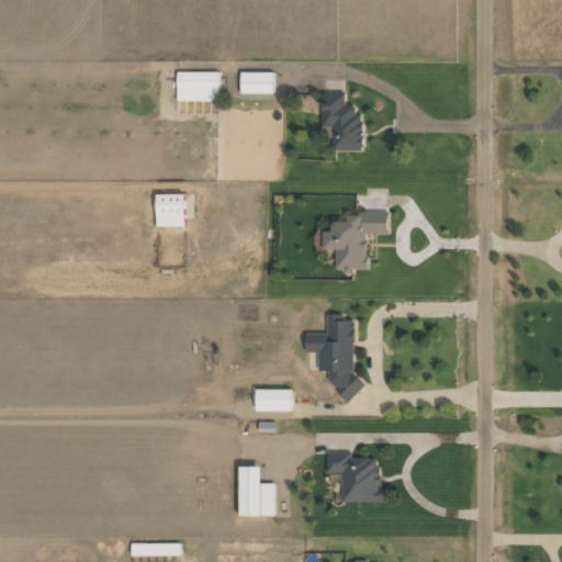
[(218,89),(218,71),(177,71),(177,89),(218,89)]
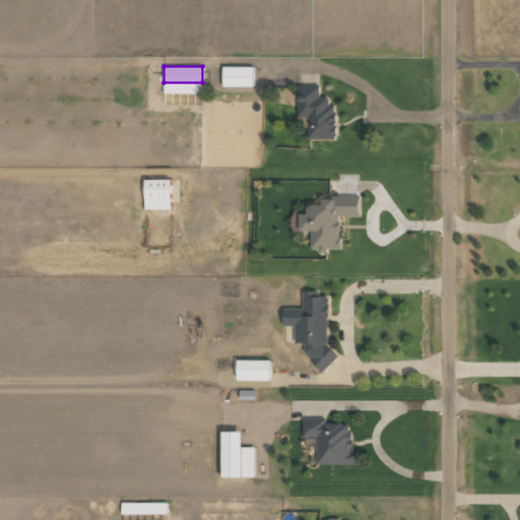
[(253,67),(222,66),(221,86),(252,86),(253,67)]
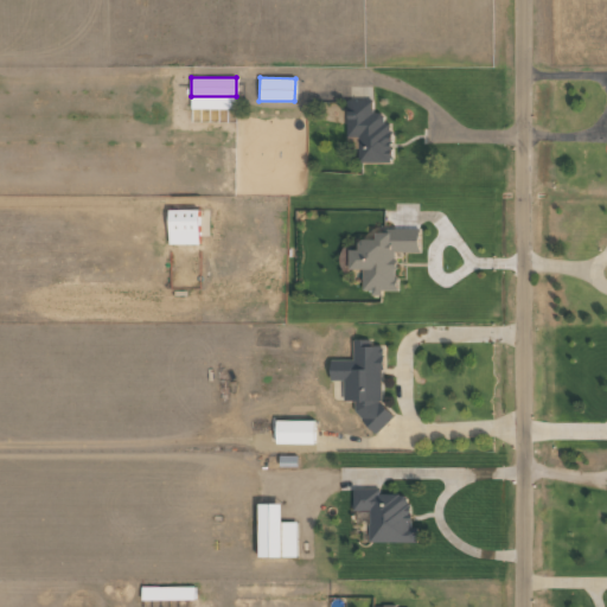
[(347,101),(347,136),(358,136),(358,163),(391,163),(391,122),(383,122),(383,113),(374,113),(374,101),(347,101)]
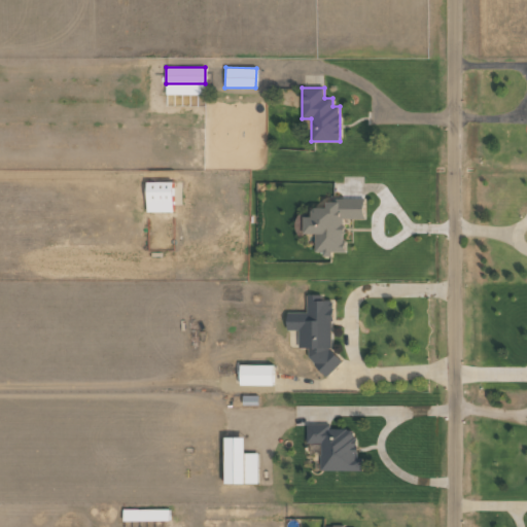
[(173,181),(146,182),(146,212),(173,212),(173,181)]
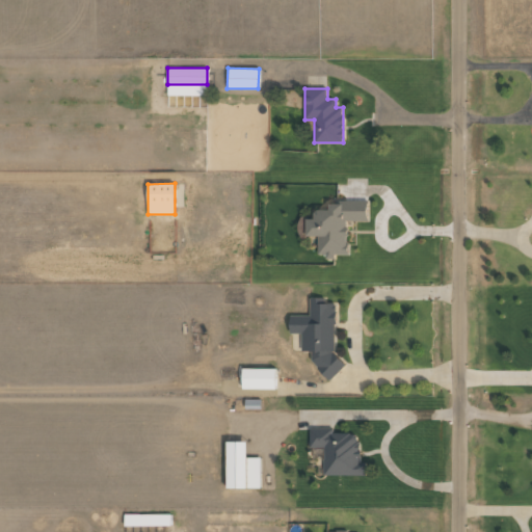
[(318,255),(347,255),(347,221),(367,221),(367,201),(341,201),(341,204),(328,204),(328,210),(314,210),(314,219),(306,219),(306,236),(318,236),(318,255)]
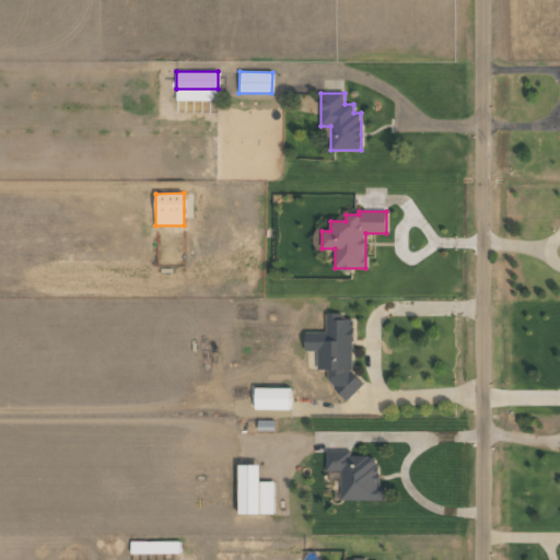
[(354,319),(342,319),(342,314),(326,314),(326,333),(304,333),(304,351),(317,351),(316,370),(330,370),(330,397),(353,397),(354,319)]
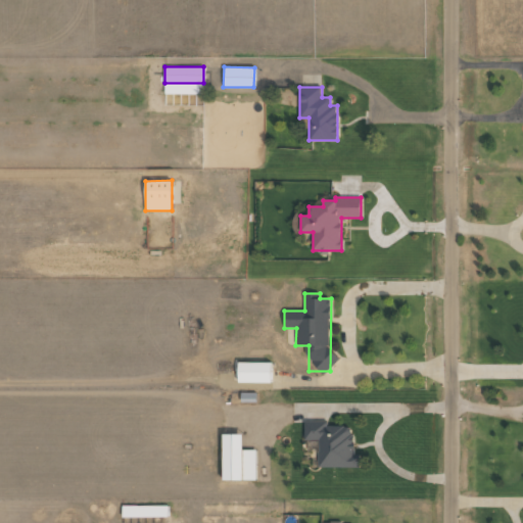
[(238,382),(270,382),(271,362),(238,362),(238,382)]
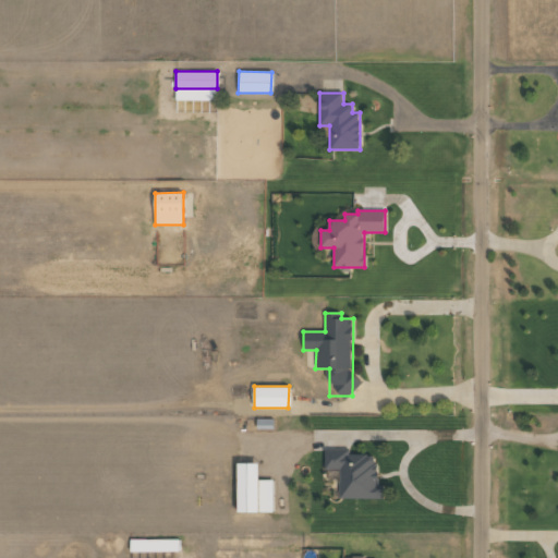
[(340,499),(383,499),(383,484),(376,485),(376,455),(349,455),(349,449),(326,449),(326,477),(340,477),(340,499)]
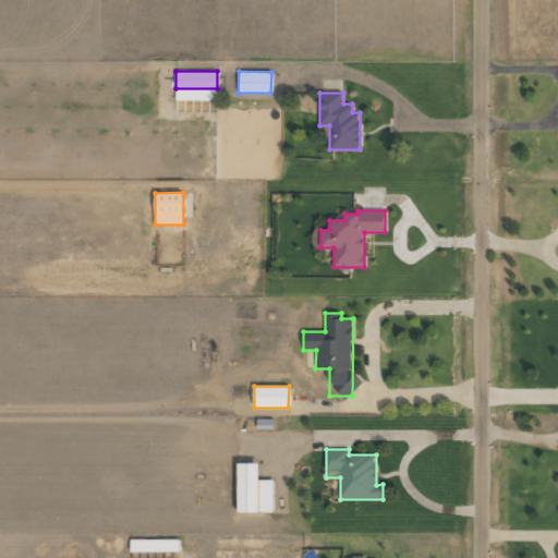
[(237,463),(238,512),(273,512),(273,478),(258,480),(258,463),(237,463)]
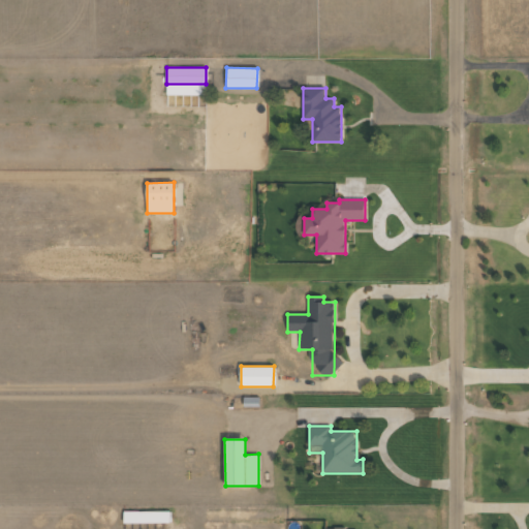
[(169,511),(123,511),(123,523),(169,522),(169,511)]
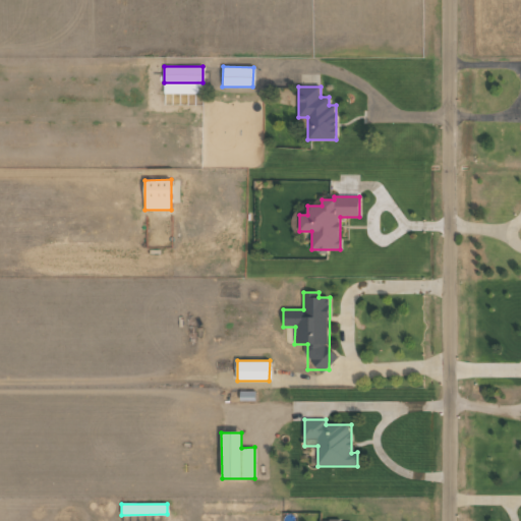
All buildings are outlined.
